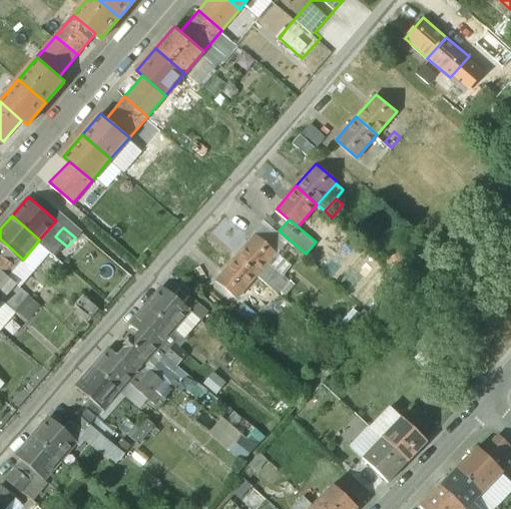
[(256,232),(236,256),(258,274),(277,250),(256,232)]
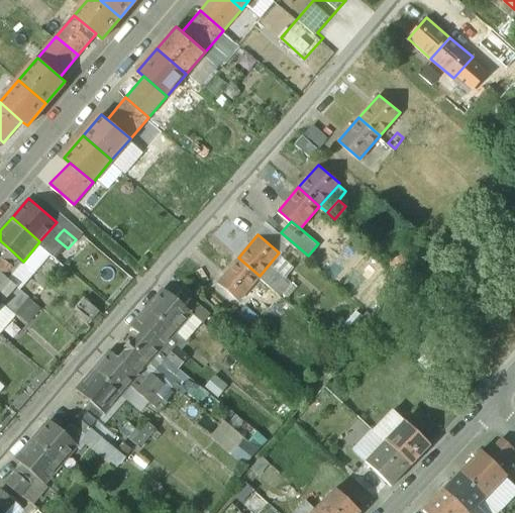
[(23,262),(9,248),(0,259),(0,268),(10,277),(23,262)]
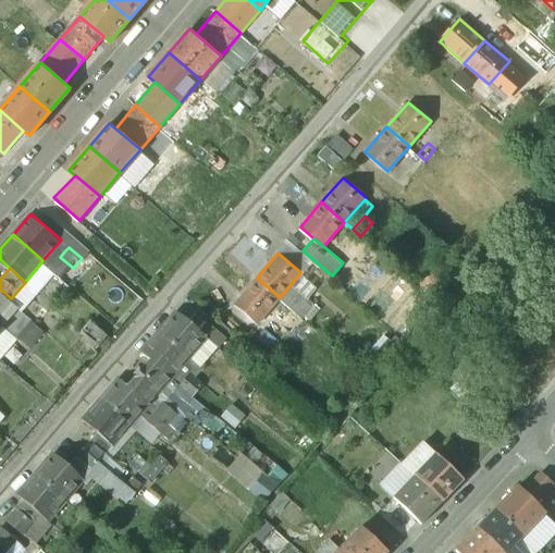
[(280,297),(257,278),(235,303),(258,322),(280,297)]
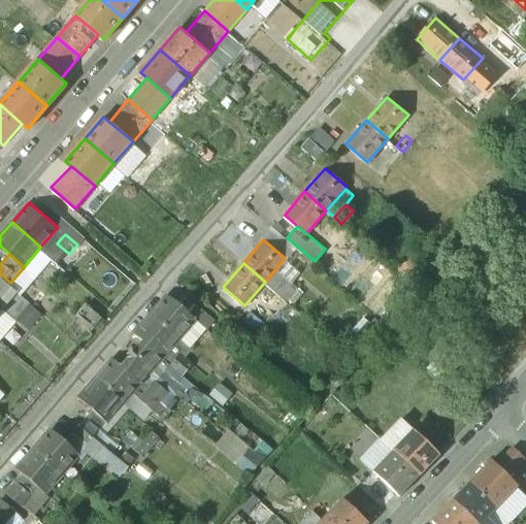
[(0,273),(0,294),(10,283),(0,273)]
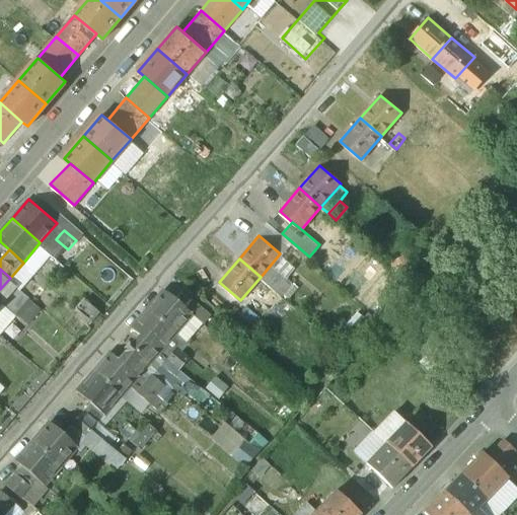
[(293,284),(278,271),(268,283),(276,289),(283,295),(293,284)]
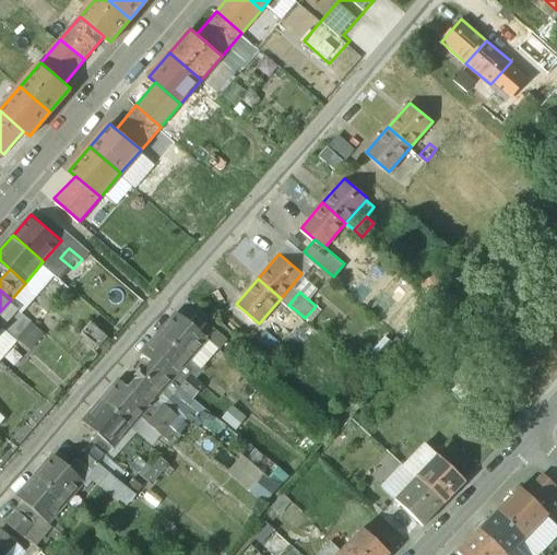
[(201,330),(178,310),(161,331),(190,357),(208,337),(201,330)]
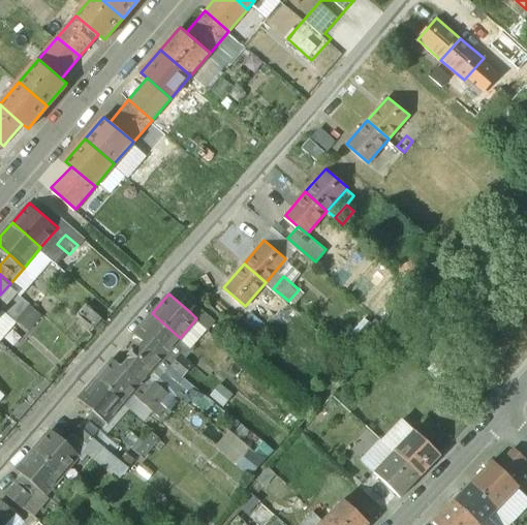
[(281,295),(270,307),(276,313),(288,301),(281,295)]
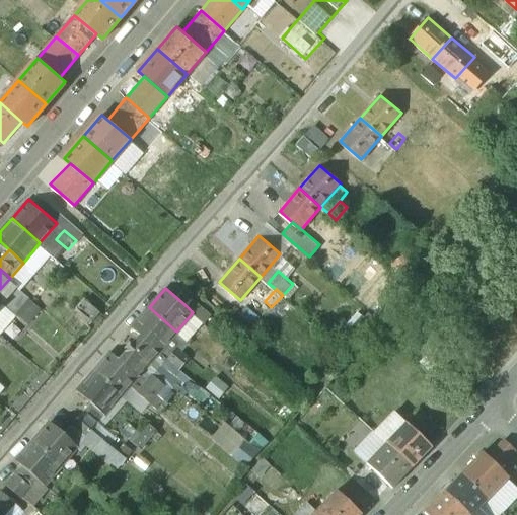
[(213,312),(194,297),(187,306),(193,312),(205,321),(213,312)]
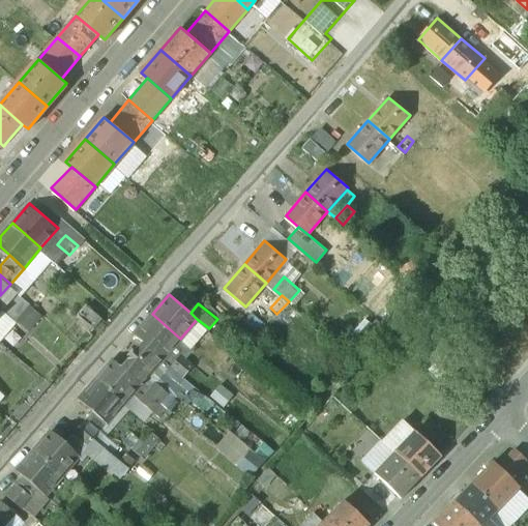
[(268,323),(253,312),(246,319),(261,331),(268,323)]
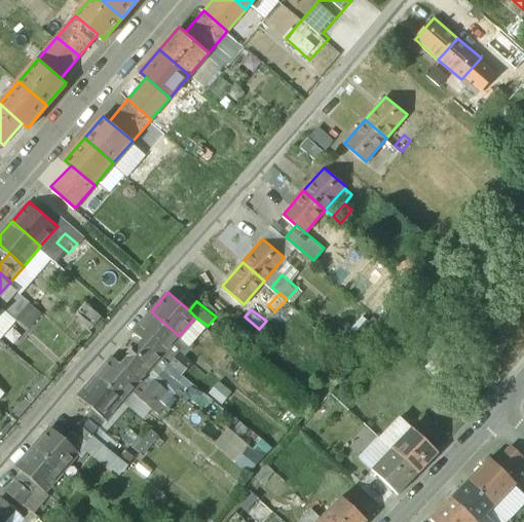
[(179,336),(151,311),(135,330),(143,337),(162,355),(179,336)]
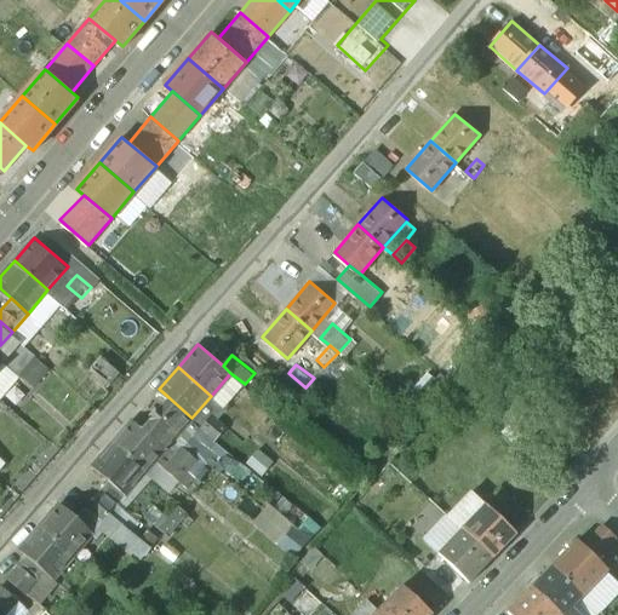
[(169,397),(143,427),(166,448),(192,418),(169,397)]
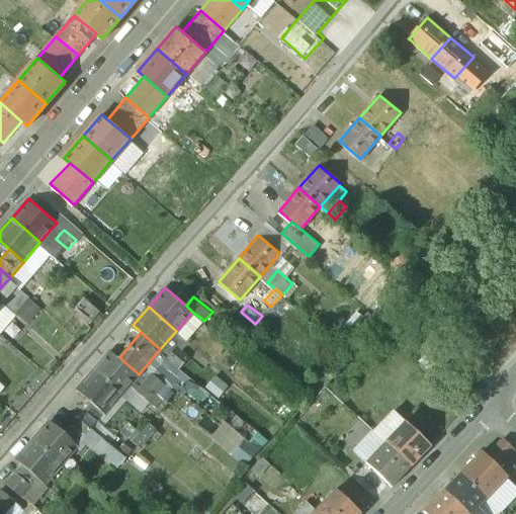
[(172,351),(168,356),(180,366),(189,355),(177,345),(172,351)]
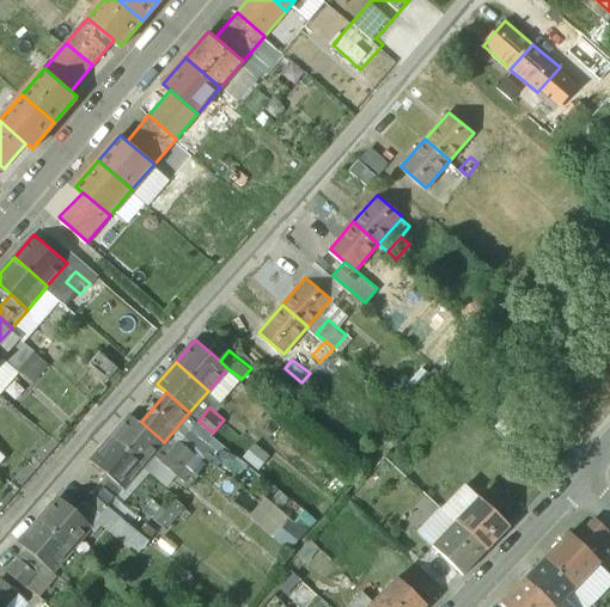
[(141,422),(132,414),(113,435),(145,464),(164,442),(141,422)]
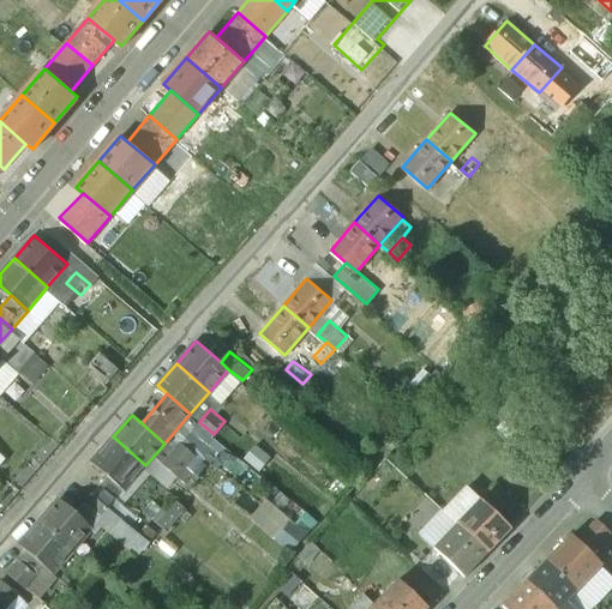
[(145,465),(113,436),(93,459),(111,474),(119,481),(126,488),(145,465)]
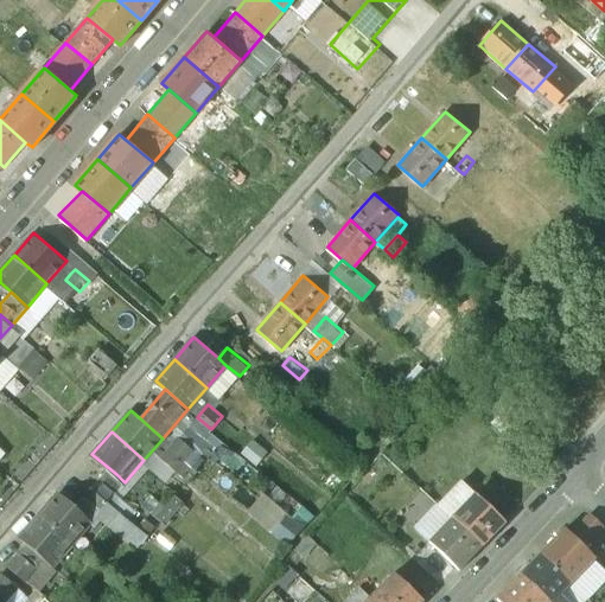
[(174,442),(171,446),(185,459),(195,449),(179,436),(174,442)]
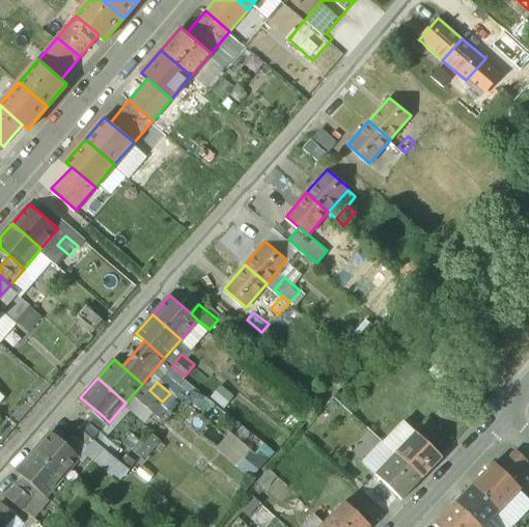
[(162,401),(149,390),(146,394),(142,399),(155,411),(162,401)]
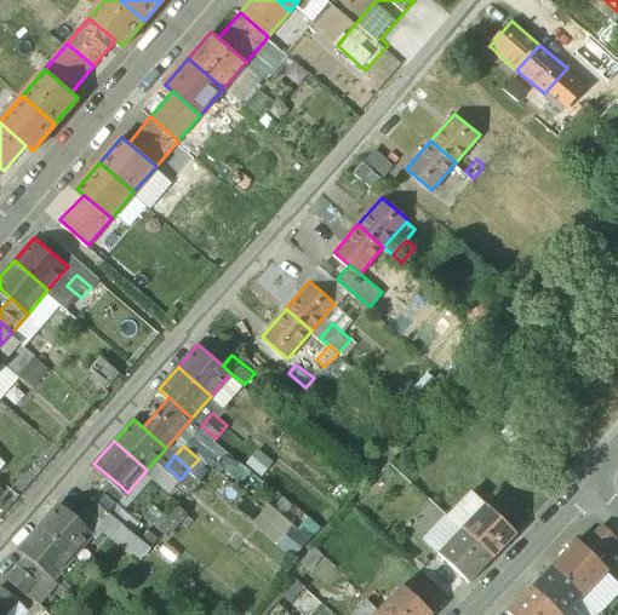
[(112,478),(95,498),(110,512),(119,503),(112,496),(120,486),(112,478)]
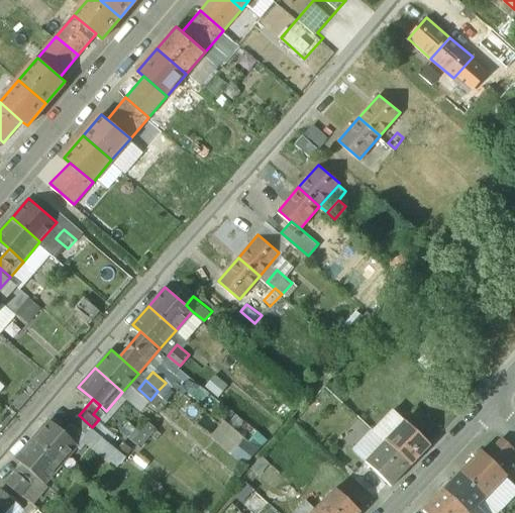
[(247,462),(269,437),(234,406),(212,430),(247,462)]
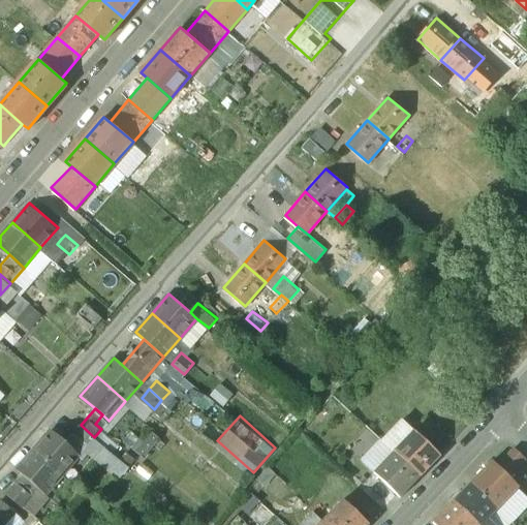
[(94,437),(81,425),(66,441),(73,448),(81,439),(87,444),(94,437)]
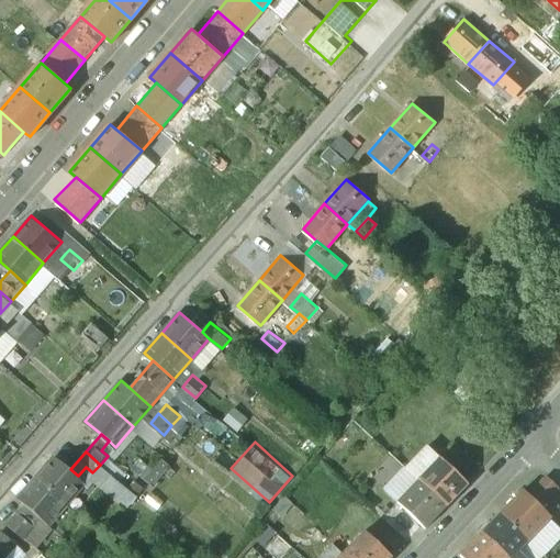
[(70,469),(56,455),(37,477),(66,503),(85,481),(78,476),(70,469)]
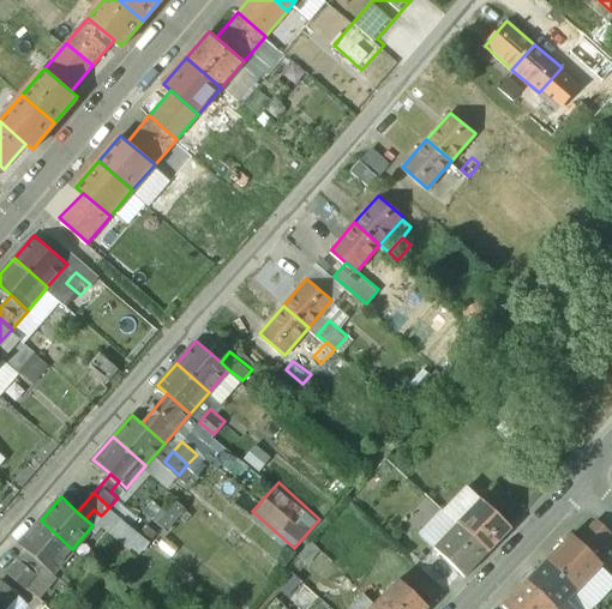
[(511,528),(481,499),(459,523),(489,552),(511,528)]
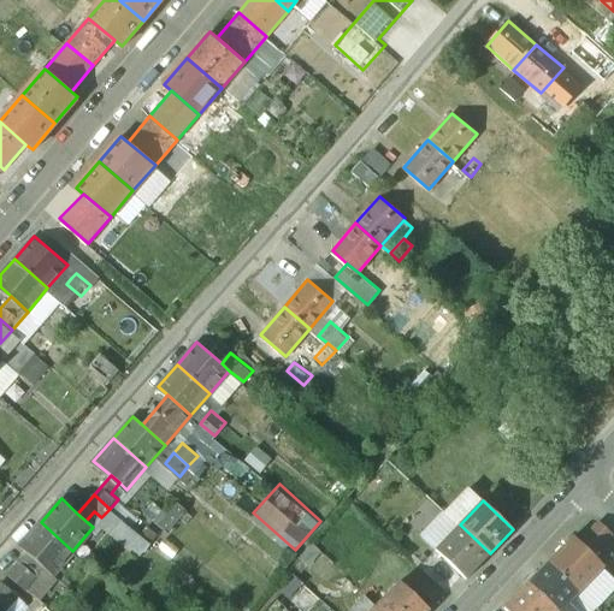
[(161,518),(170,528),(189,510),(182,502),(161,518)]
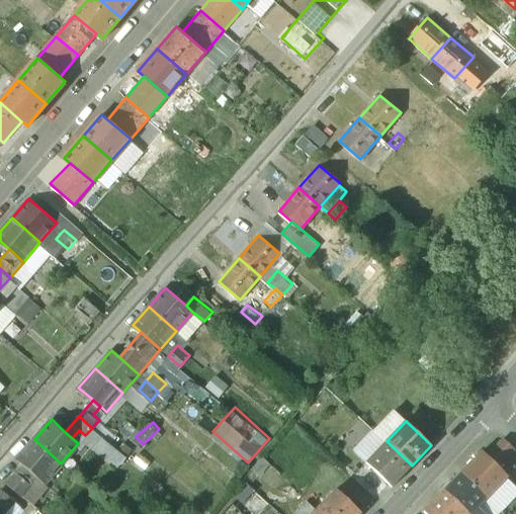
[(503,437),(487,455),(498,466),(515,448),(503,437)]
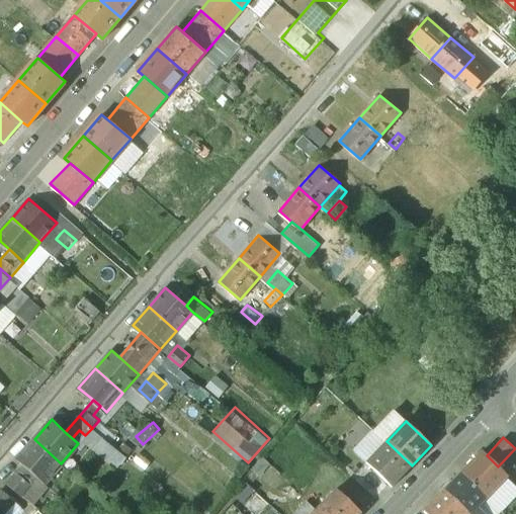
[(61,463),(34,439),(18,457),(24,463),(37,476),(45,482),(61,463)]
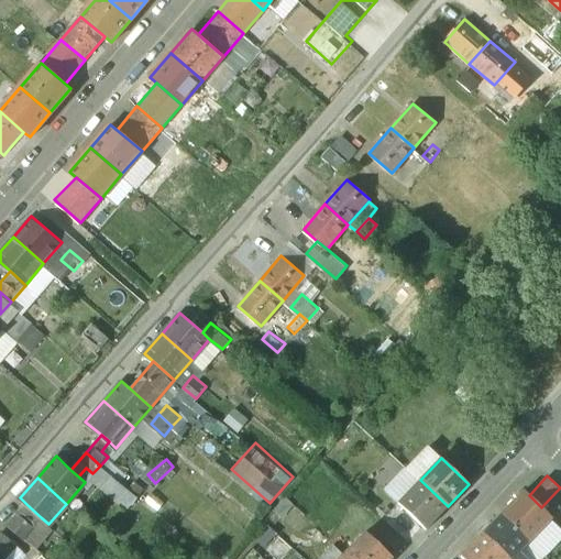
[(420,480),(399,502),(427,527),(448,506),(420,480)]
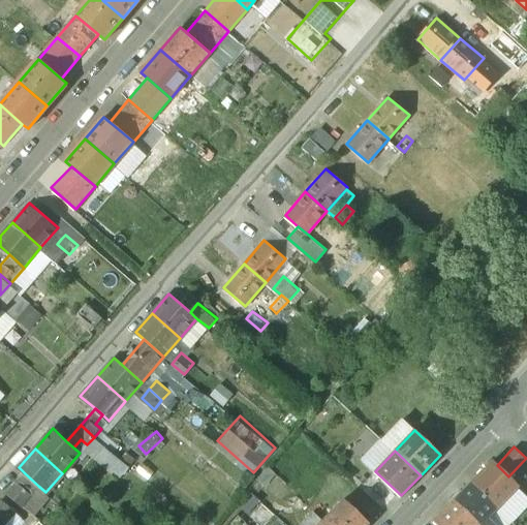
[(492,460),(471,482),(497,507),(519,486),(508,476),(497,465),(492,460)]
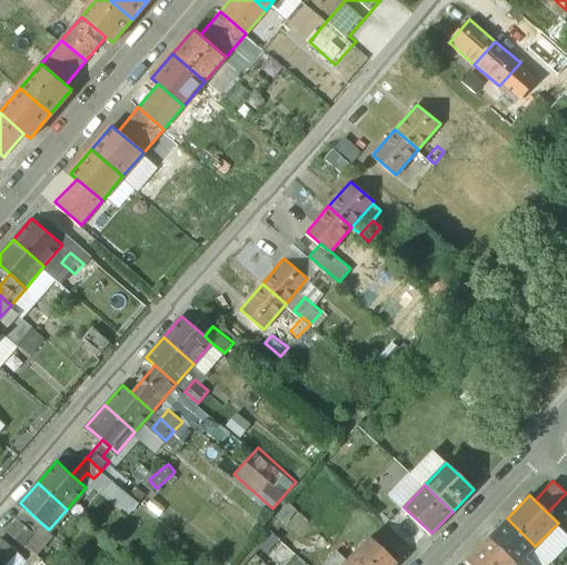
[(41,523),(27,509),(8,531),(23,543),(41,523)]
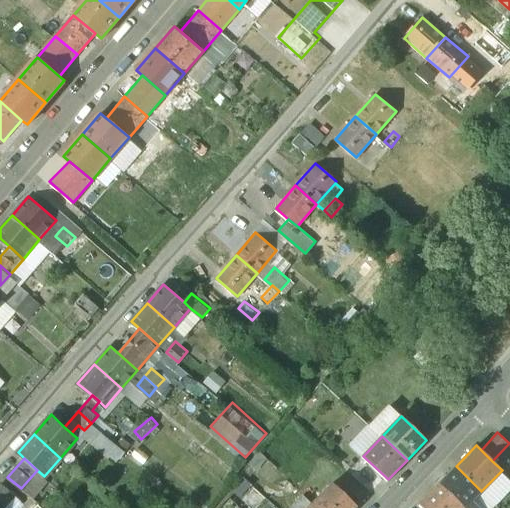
[(481,491),(456,466),(440,483),(465,507),(472,500),(481,491)]
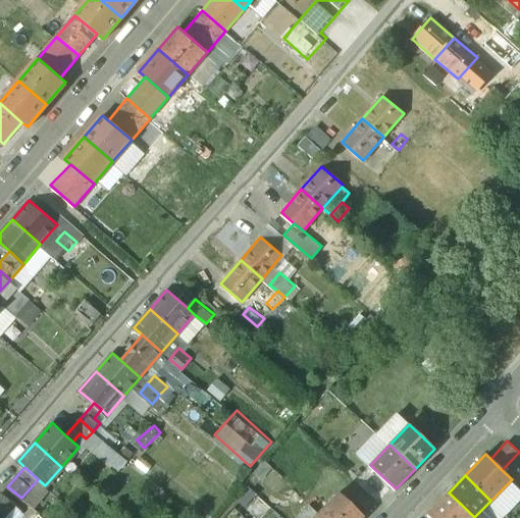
[(2,491),(0,495),(0,517),(3,517),(16,504),(2,491)]
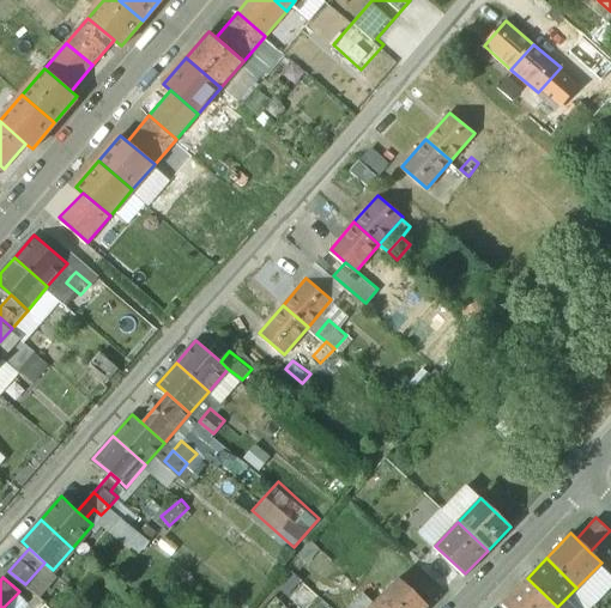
[(398,577),(376,601),(382,607),(428,607),(427,607),(428,606),(398,577)]
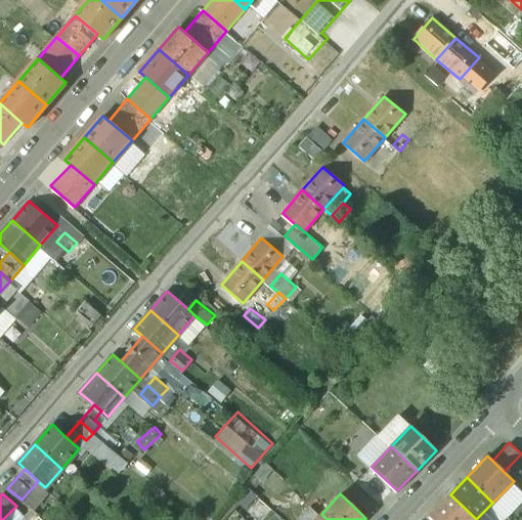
[(450,494),(430,516),(433,519),(475,519),(476,519),(450,494)]
